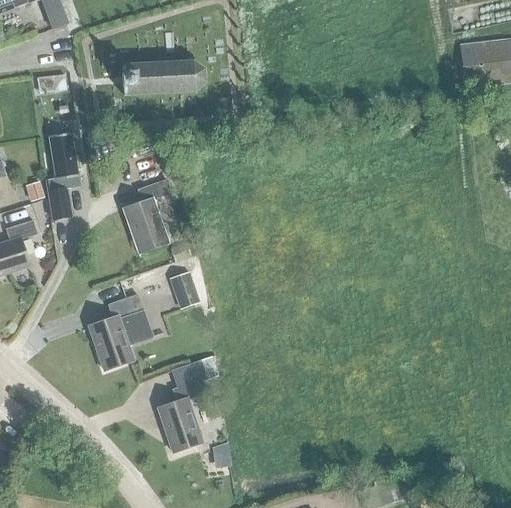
[(0,0),(0,11),(28,0),(0,0)]
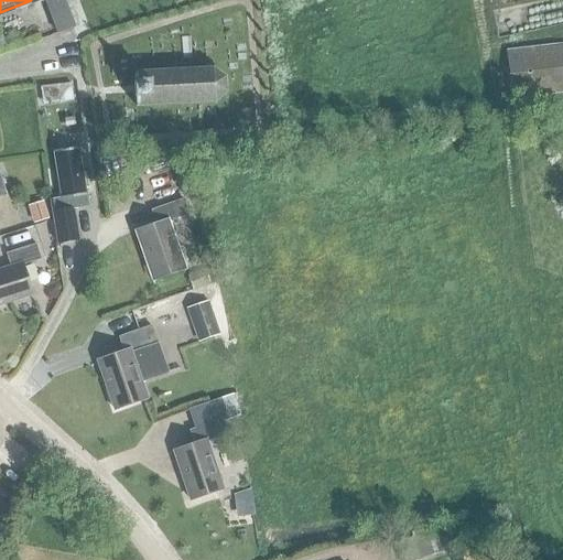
[(562,41),(507,47),(512,93),(562,86),(562,41)]
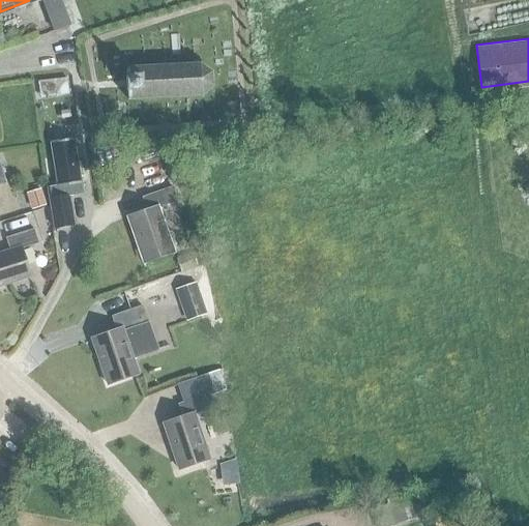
[(202,92),(212,83),(211,69),(200,61),(126,65),(127,74),(126,74),(126,81),(127,88),(128,88),(128,96),(202,92)]
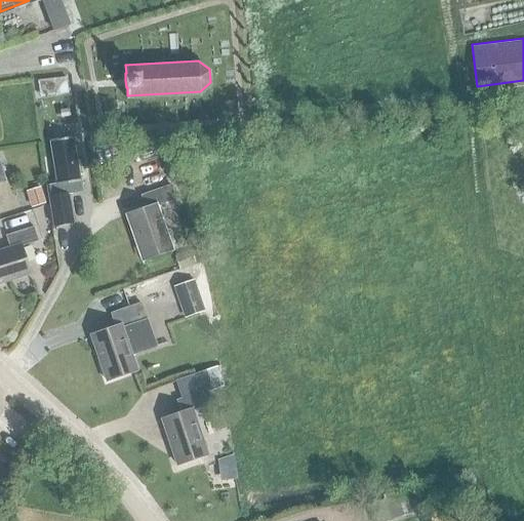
[(42,95),(71,92),(70,76),(40,79),(42,95)]
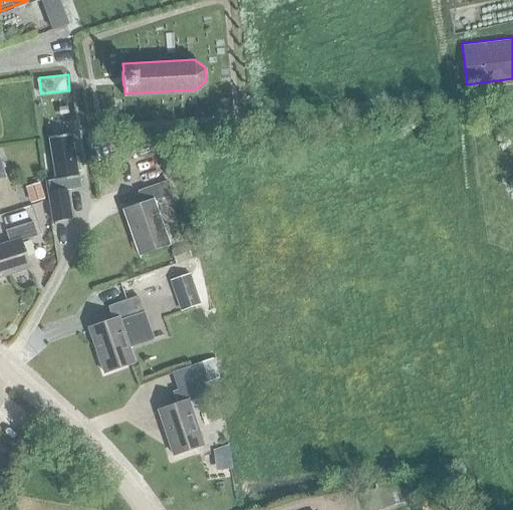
[(82,185),(80,173),(79,173),(72,131),(49,135),(56,176),(46,178),(52,217),(71,214),(67,187),(82,185)]
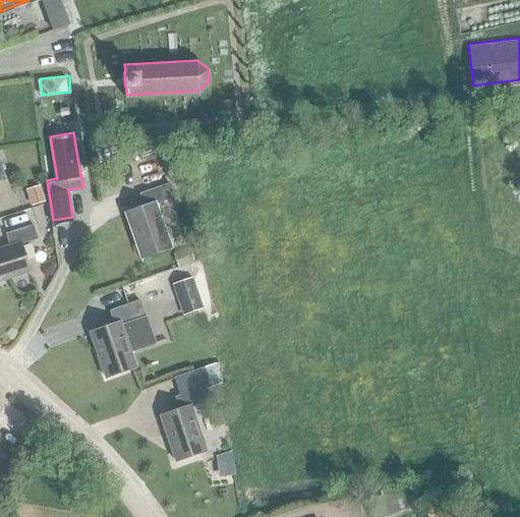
[(167,173),(176,170),(170,150),(161,153),(167,173)]
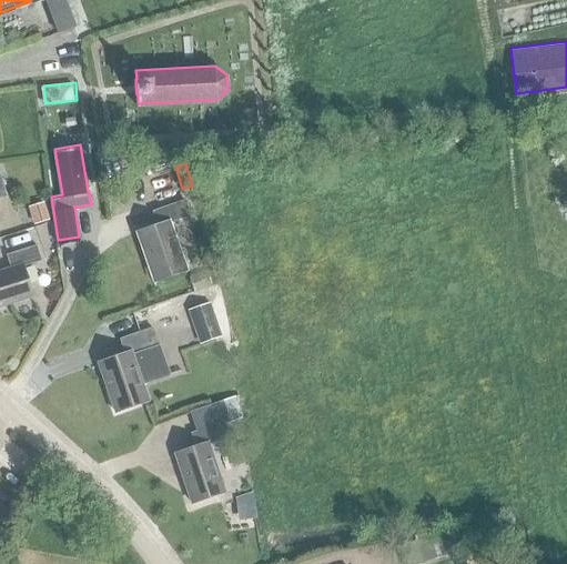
[(153,277),(185,267),(169,218),(190,211),(184,195),(151,208),(155,221),(137,229),(153,277)]
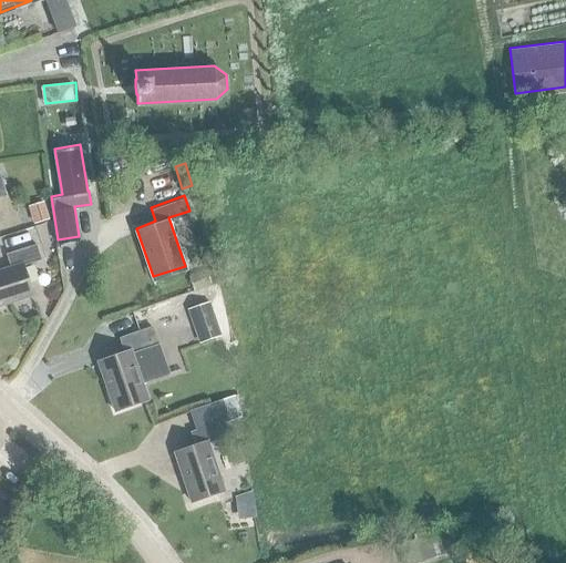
[(34,222),(51,216),(44,197),(28,203),(34,222)]
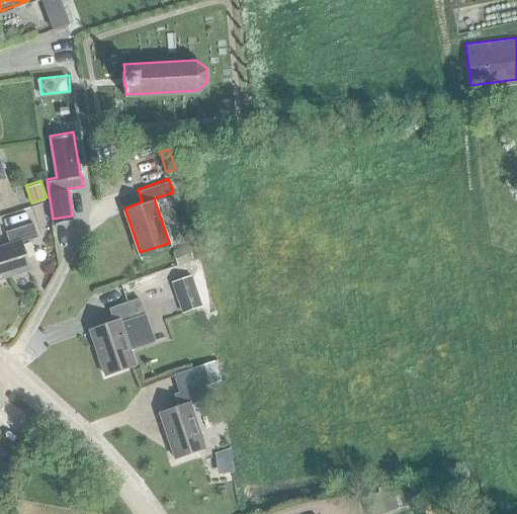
[(0,275),(29,266),(21,240),(37,234),(33,220),(6,229),(10,241),(0,244),(0,275)]
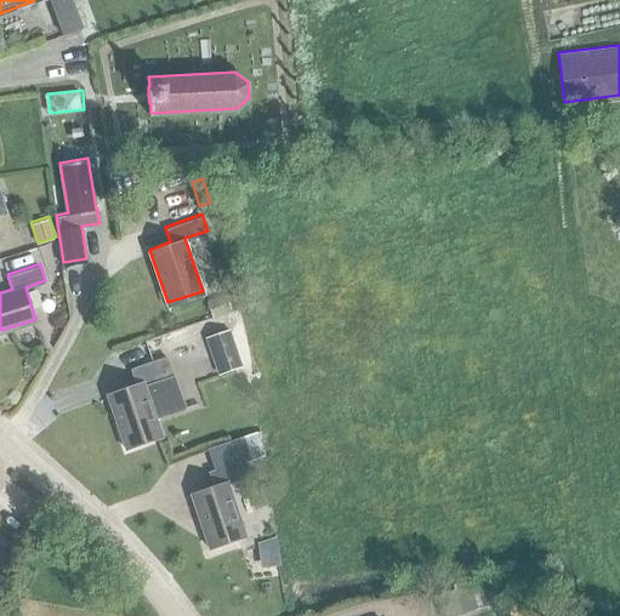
[(212,314),(231,308),(225,292),(208,298),(212,314)]
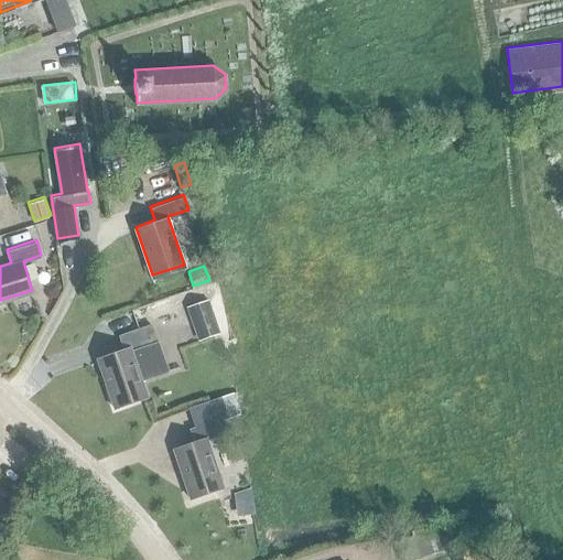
[(208,299),(187,305),(193,322),(214,315),(208,299)]
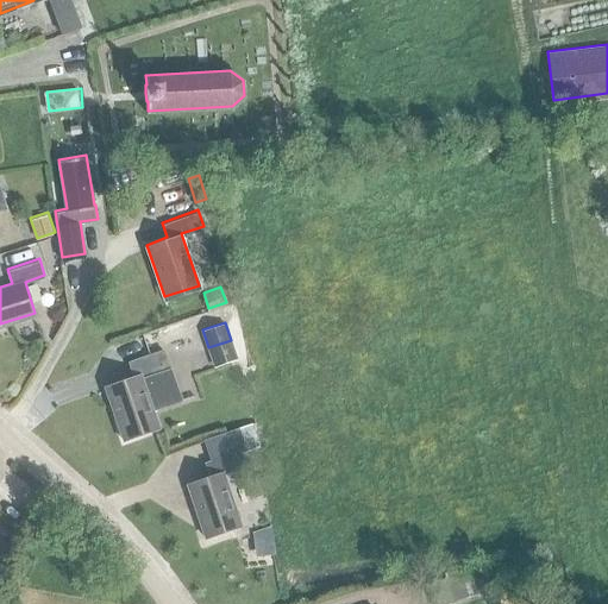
[(129,359),(135,376),(106,385),(125,440),(161,427),(155,408),(182,398),(164,346),(129,359)]
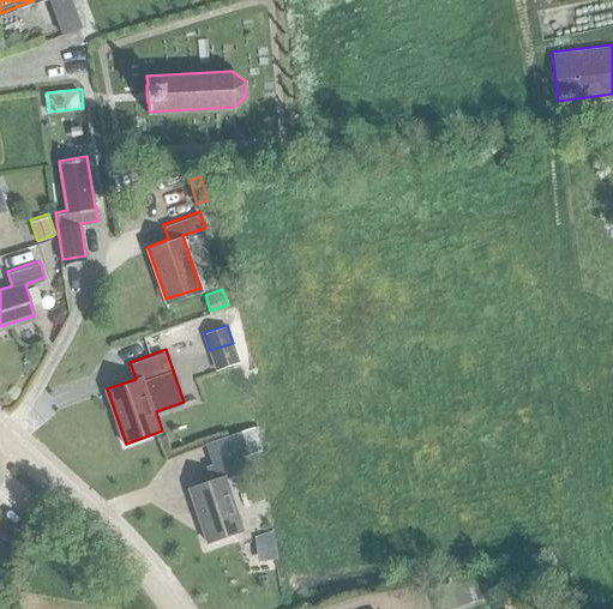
[(254,426),(241,430),(250,453),(262,448),(254,426)]
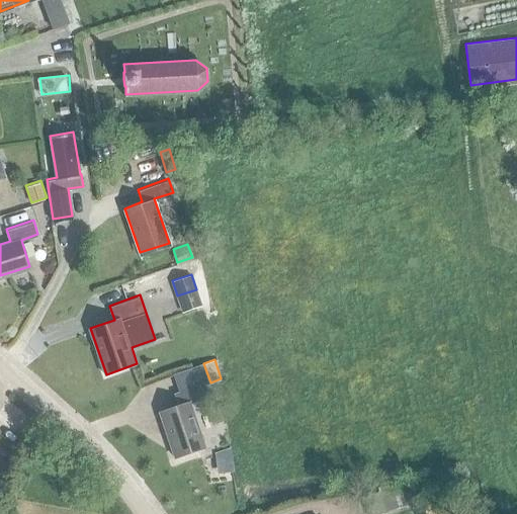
[(204,445),(189,402),(209,396),(204,381),(174,392),(175,394),(179,392),(183,403),(160,411),(175,455),(204,445)]
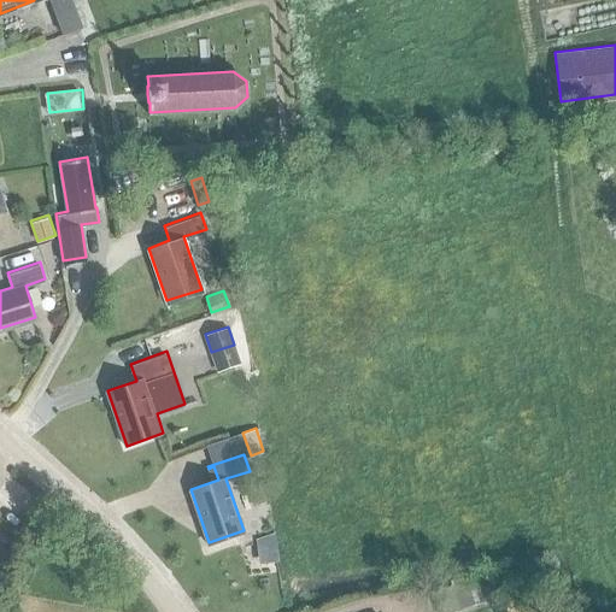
[(277,536),(260,539),(265,564),(282,562),(277,536)]
